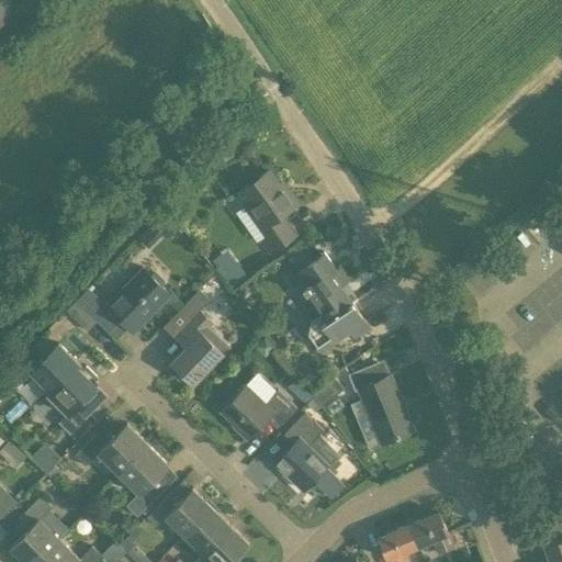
[(0,0),(0,26),(27,0),(0,0)]
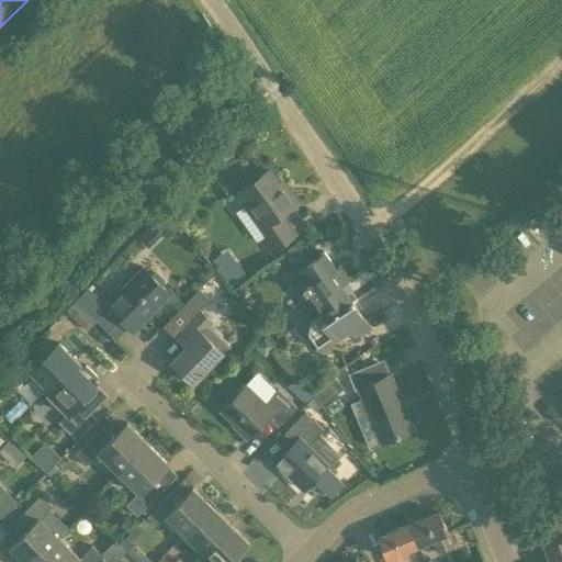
[(238,191),(247,204),(235,212),(256,240),(258,239),(268,255),(298,234),(282,213),(296,203),(289,191),(284,193),(268,170),(238,191)]
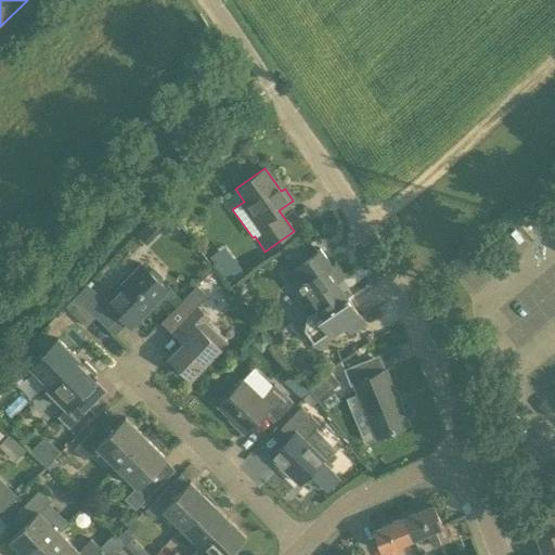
[(336,266),(333,268),(319,249),(283,274),(288,282),(297,276),(301,282),(297,285),(301,291),(298,293),(313,312),(305,319),(304,330),(317,348),(344,328),(350,337),(365,325),(336,283),(345,278),(336,266)]
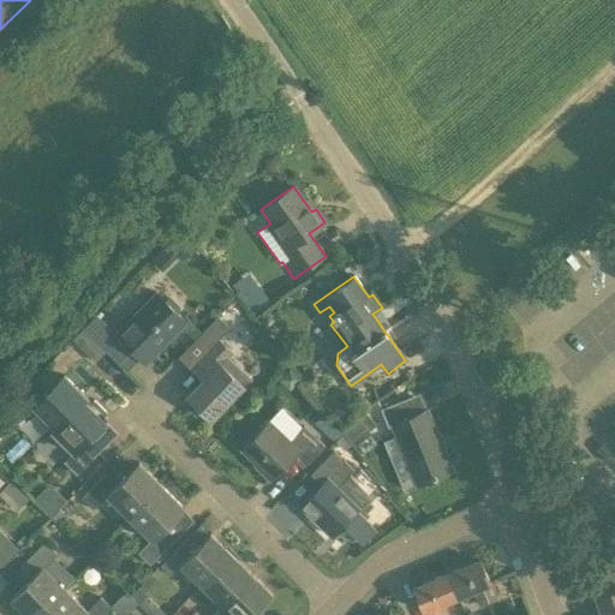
[(251,315),(272,300),(263,290),(244,304),(251,315)]
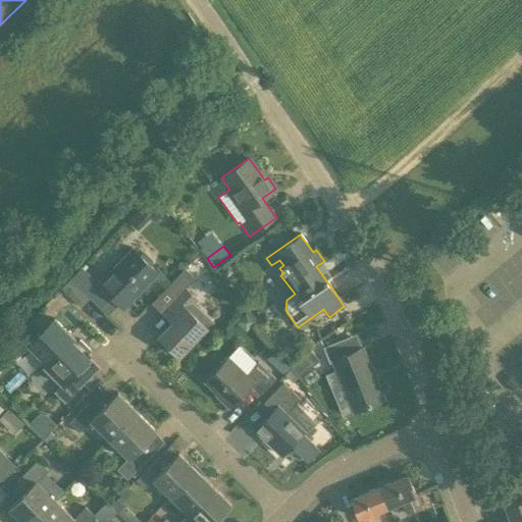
[(146,253),(138,255),(132,249),(97,283),(122,308),(157,273),(150,267),(152,260),(146,253)]
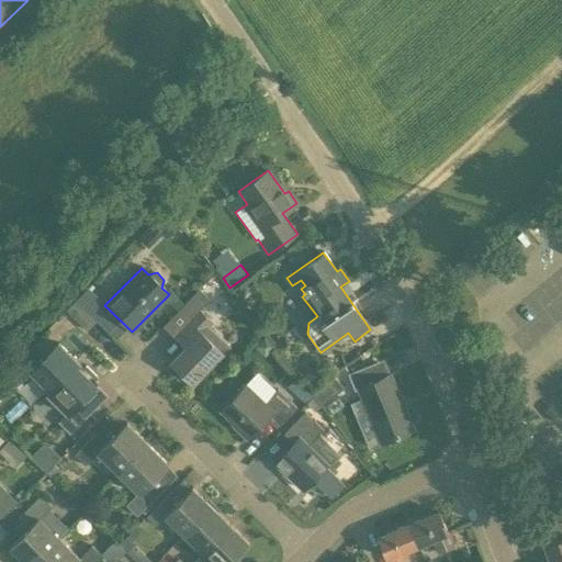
[(85,290),(66,310),(88,330),(96,322),(107,311),(85,290)]
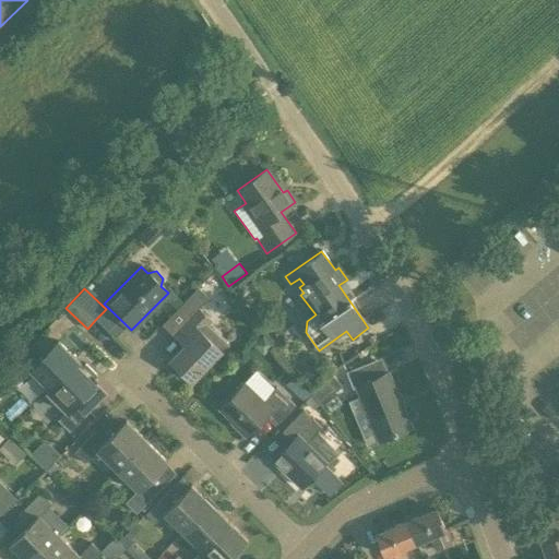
[(171,334),(185,345),(169,360),(190,381),(219,351),(228,343),(207,324),(212,320),(197,306),(171,334)]
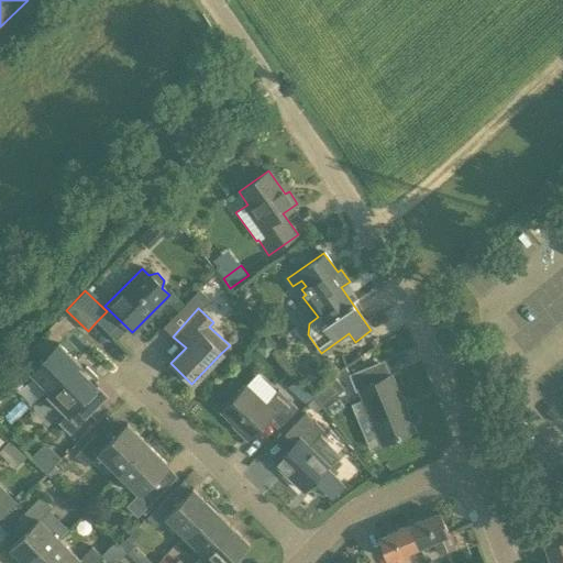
[(75,367),(78,365),(78,364),(57,344),(30,372),(50,392),(51,393),(75,367)]
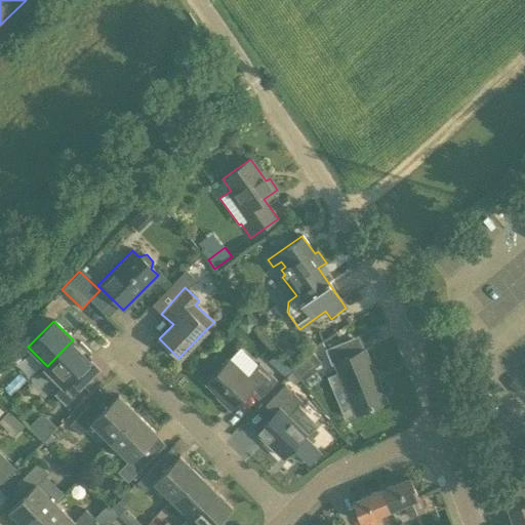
[(341,328),(320,339),(324,348),(346,336),(341,328)]
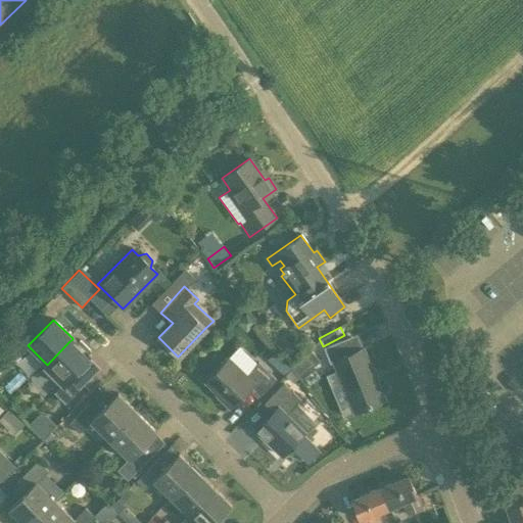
[(362,349),(355,351),(350,337),(323,348),(330,365),(333,363),(353,413),(383,400),(362,349)]
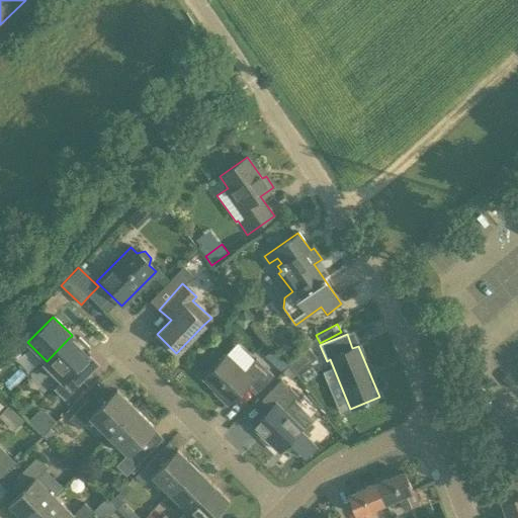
[(47,361),(46,360),(42,363),(61,381),(54,389),(64,399),(89,373),(80,363),(87,356),(89,354),(86,350),(89,348),(79,338),(76,340),(72,336),(69,338),(47,361)]
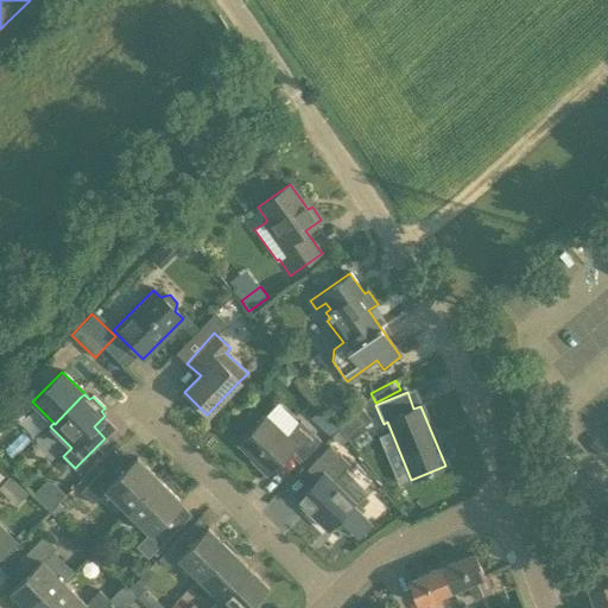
[(347,438),(371,419),(360,405),(336,424),(339,428),(347,438)]
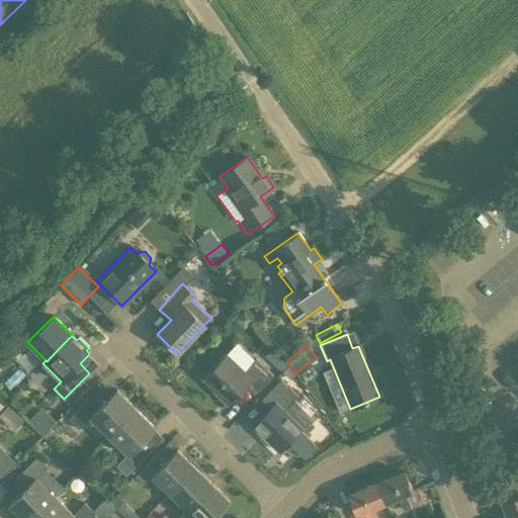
[(256,357),(242,371),(225,355),(202,378),(228,403),(246,384),(255,394),(273,374),(256,357)]
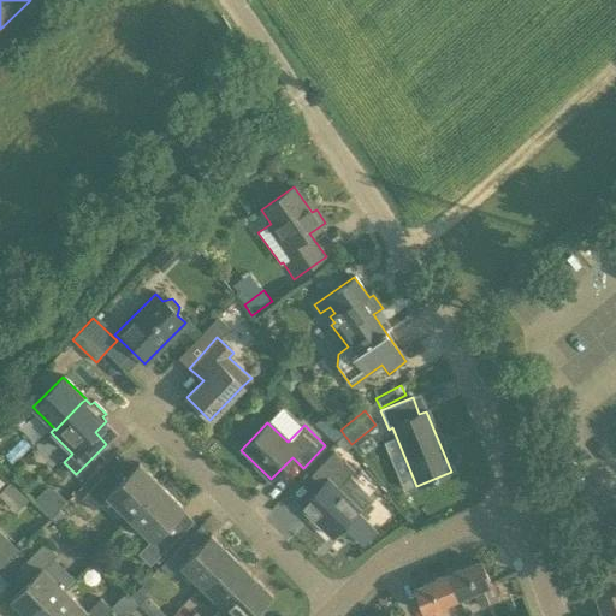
[(311,475),(321,485),(300,507),(331,537),(357,510),(336,489),(354,469),(335,451),(311,475)]
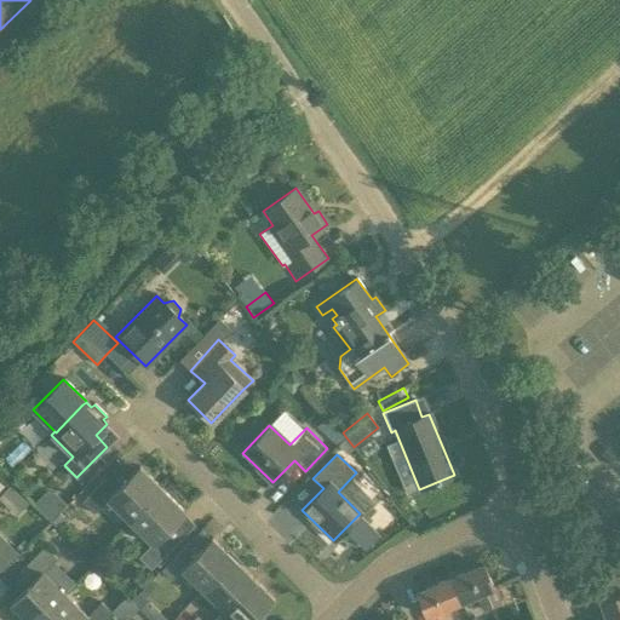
[(138,466),(122,482),(112,471),(82,501),(95,514),(108,500),(130,522),(161,489),(138,466)]
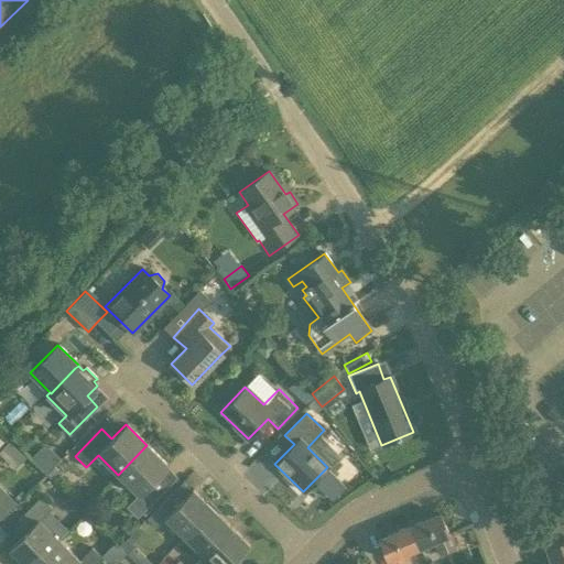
[(31,455),(45,472),(58,458),(44,443),(31,455)]
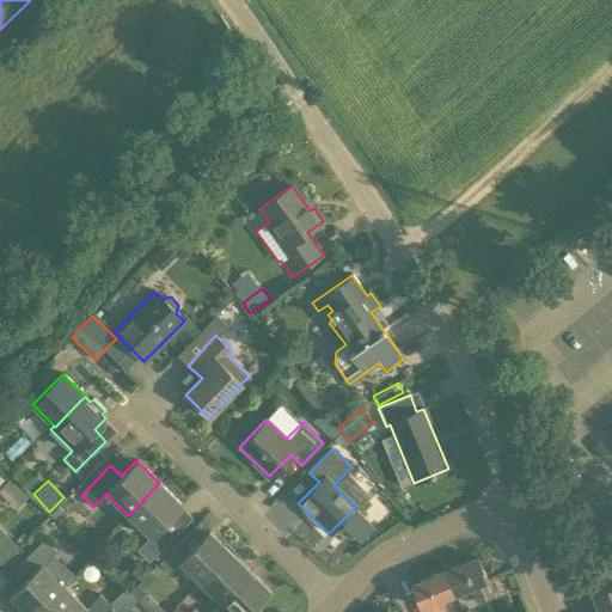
[(182,506),(159,483),(128,515),(150,538),(138,550),(150,561),(193,518),(182,506)]
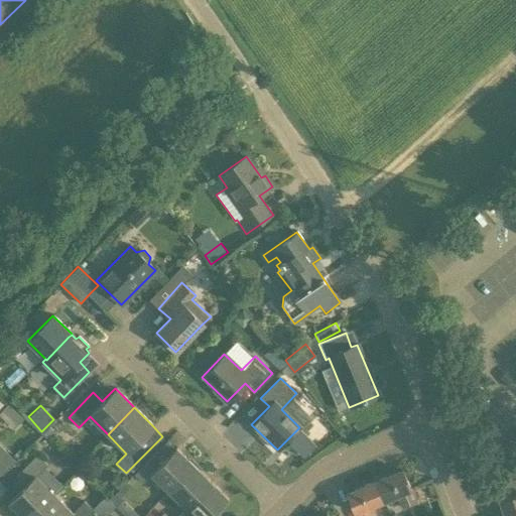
[(192,465),(175,447),(167,440),(134,474),(142,482),(150,474),(167,491),(192,465)]
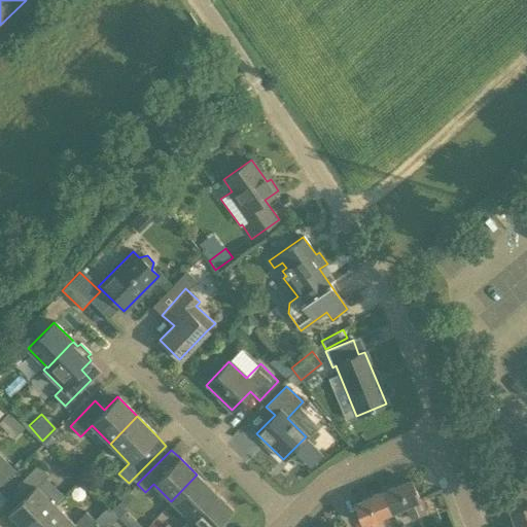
[(0,486),(16,469),(6,460),(0,453),(0,486)]
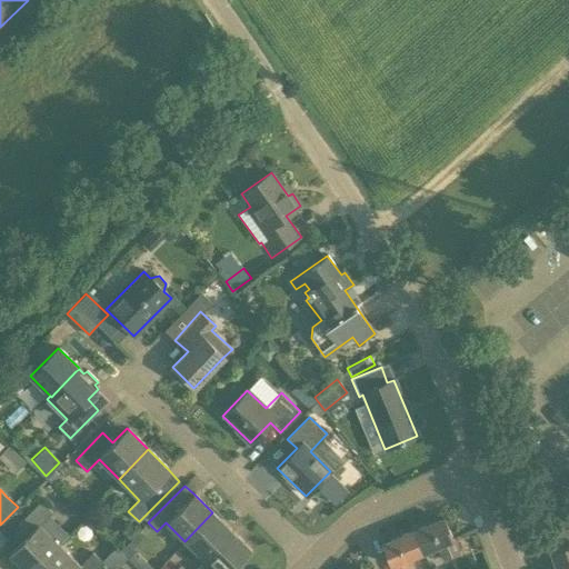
[(17,540),(19,543),(9,555),(23,568),(36,568),(59,546),(39,526),(52,511),(41,500),(19,522),(17,525),(15,528),(15,531),(15,535),(16,537),(17,540)]
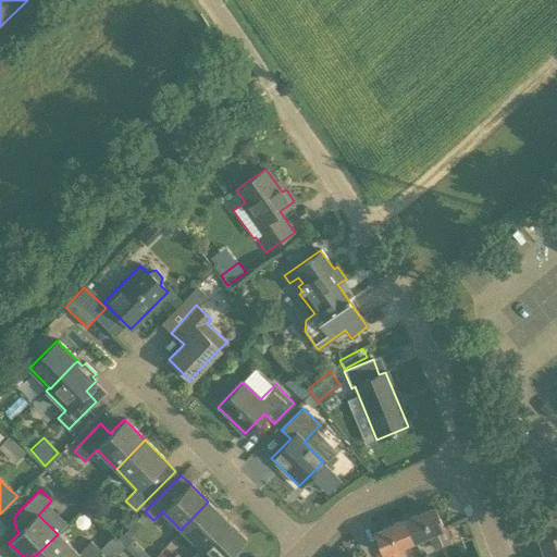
[(208,502),(181,530),(200,548),(227,520),(208,502)]
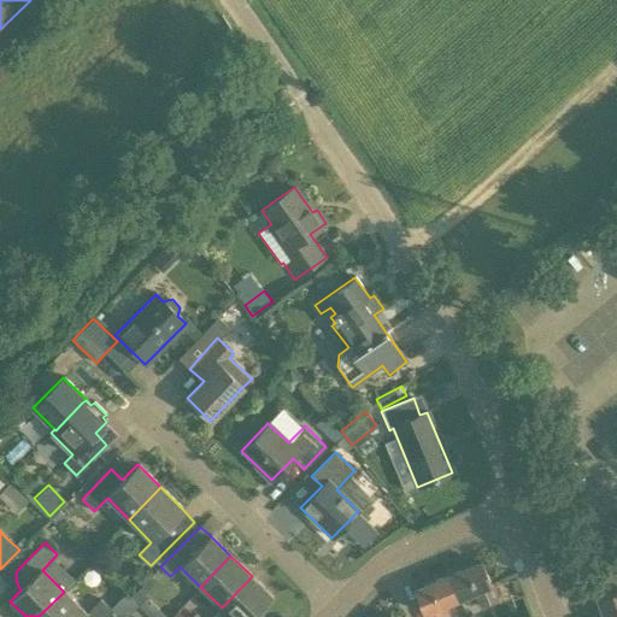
[(498,601),(491,586),(481,560),(447,575),(457,600),(472,593),(480,609),(498,601)]
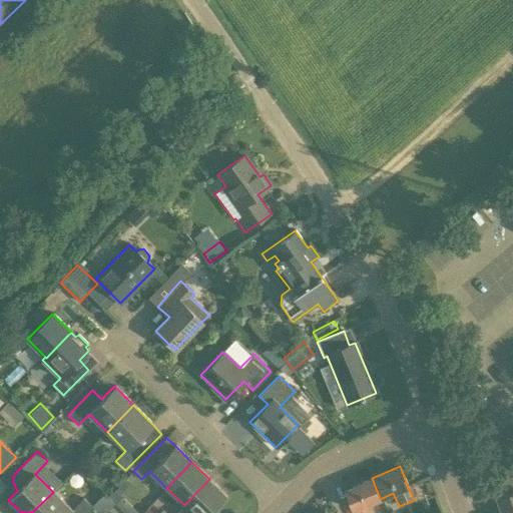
[(428,475),(410,482),(416,499),(434,492),(428,475)]
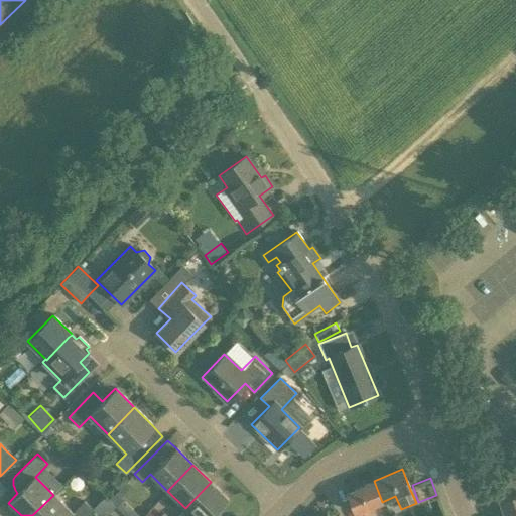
[(382,502),(374,481),(345,493),(353,514),(355,513),(355,515),(373,515),(370,507),(382,502)]
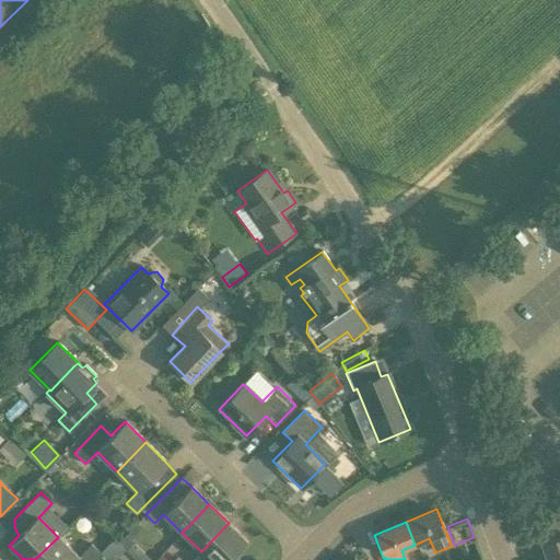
[(229,523),(201,551),(209,559),(230,559),(231,559),(247,543),(229,523)]
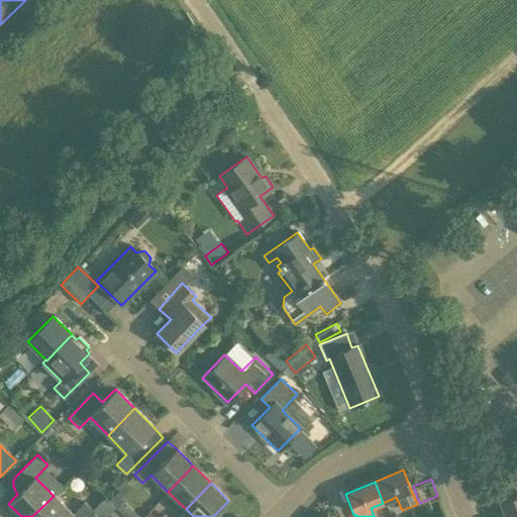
[(163,516),(171,516),(180,508),(165,493),(152,506),(163,516)]
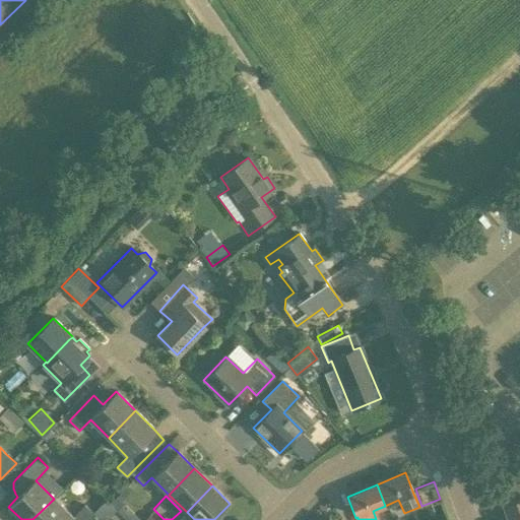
[(508,519),(519,519),(519,497),(503,504),(508,519)]
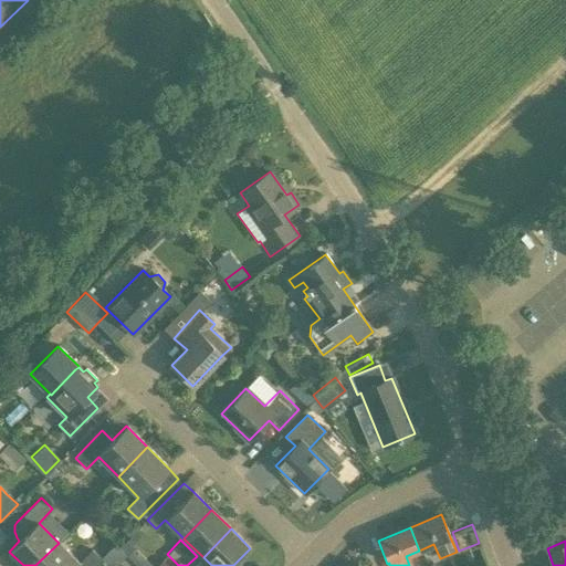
[(79,563),(59,543),(35,565),(96,565),(103,561),(92,549),(79,563)]
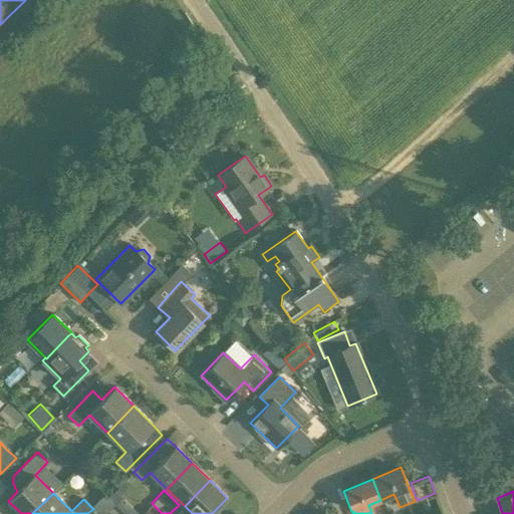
[(124,513),(133,508),(123,498),(115,505),(124,513)]
